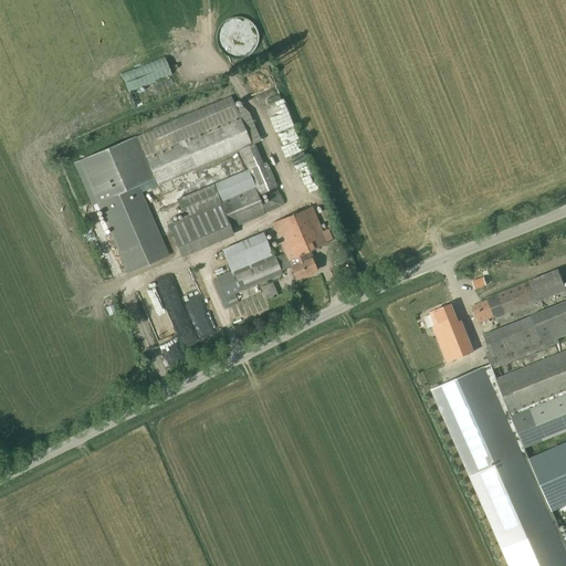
[(236,43),(231,48),(239,56),(253,43),(239,25),(232,31),(233,33),(230,37),(236,43)]
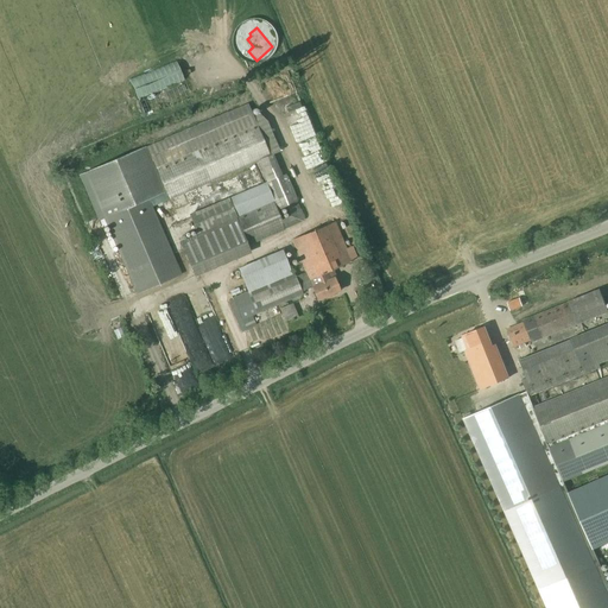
[(178,61),(131,77),(145,116),(192,100),(178,61)]
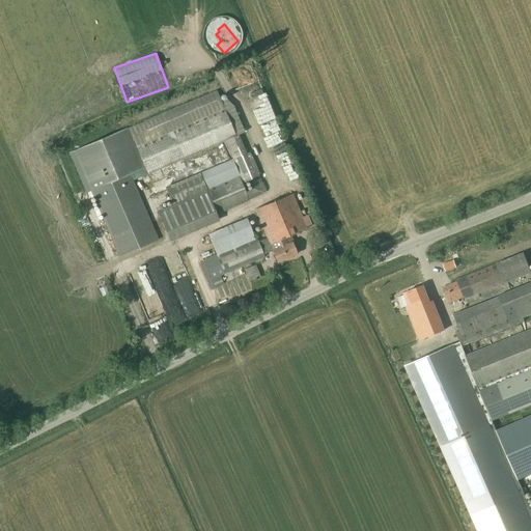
[(227,99),(222,102),(217,90),(142,122),(129,128),(70,154),(86,192),(90,190),(119,257),(159,240),(134,179),(148,174),(162,168),(183,159),(225,141),(233,160),(170,186),(169,187),(173,197),(170,199),(172,204),(157,211),(170,242),(220,221),(217,215),(250,201),(250,200),(264,194),(263,193),(267,192),(260,176),(250,152),(247,154),(242,141),(240,135),(242,134),(227,99)]
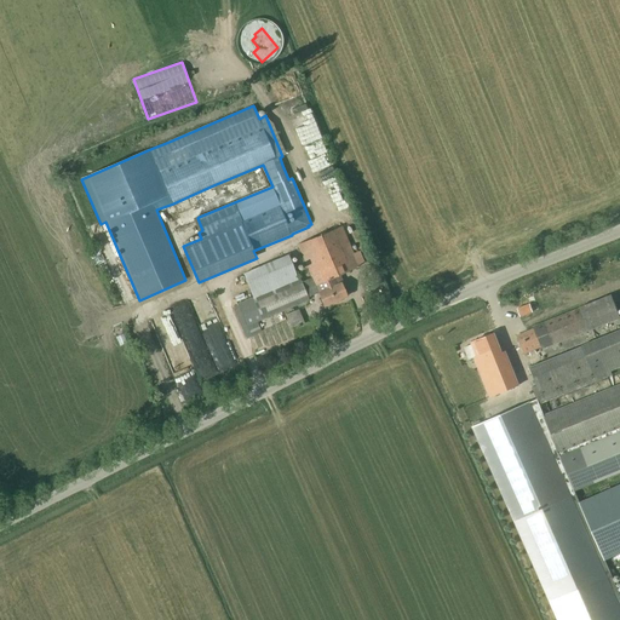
[(332,196),(342,193),(338,181),(327,184),(332,196)]
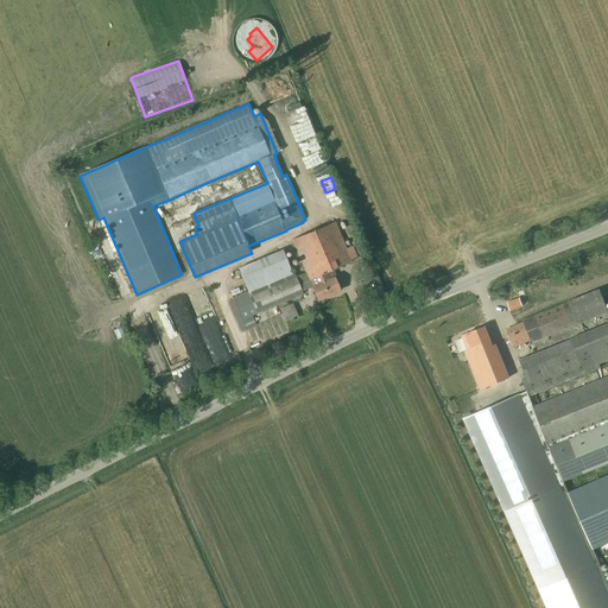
[(335,277),(337,277),(334,268),(352,261),(359,259),(353,246),(347,248),(336,221),(292,240),(305,272),(296,276),(293,271),(292,272),(283,249),(238,268),(248,292),(233,298),(242,320),(303,293),(302,291),(312,286),(318,299),(340,291),(335,277)]
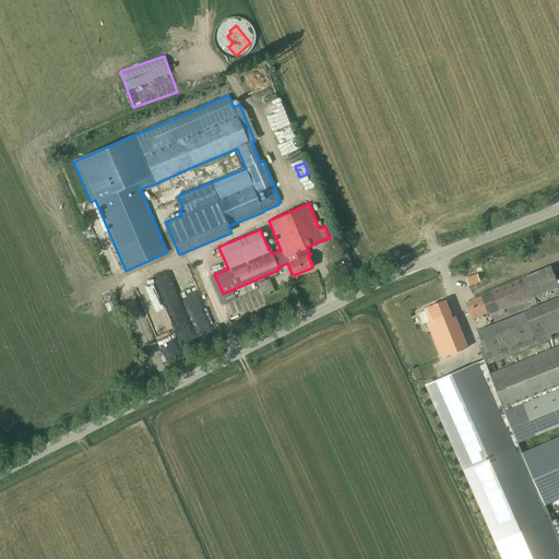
[(335,248),(334,252),(335,256),(339,258),(343,257),(344,253),(343,249),(340,247),(335,248)]
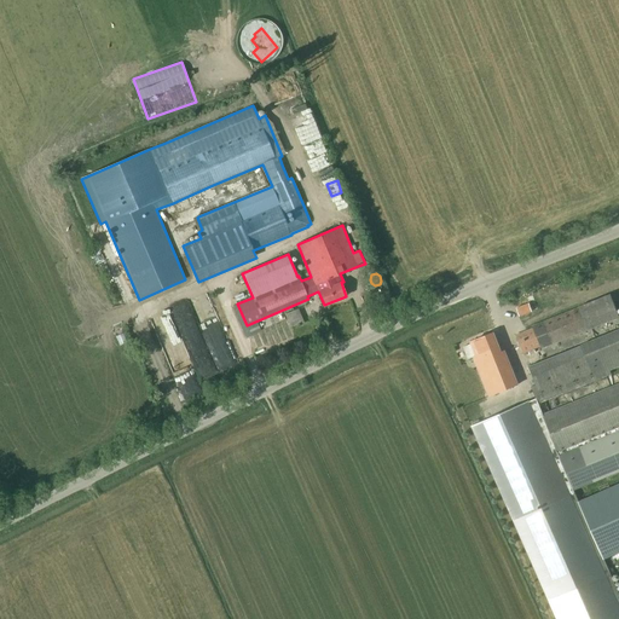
[(618,314),(611,294),(578,307),(561,314),(532,325),(533,328),(516,335),(524,354),(537,350),(537,351),(561,341),(618,317),(618,314)]
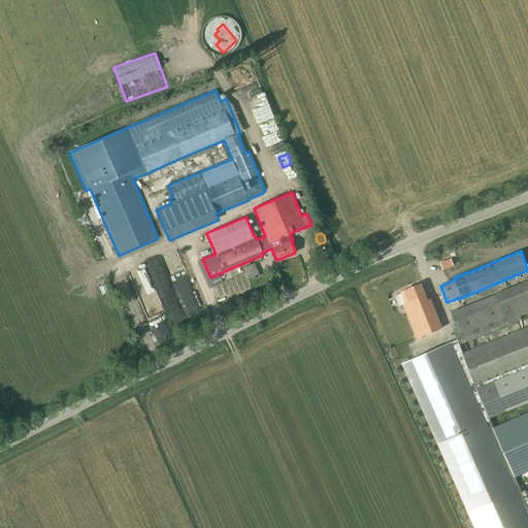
[(449,254),(439,258),(443,269),(454,265),(449,254)]
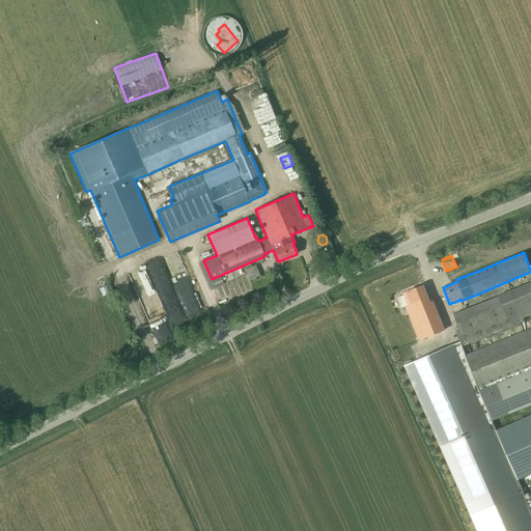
[(249,281),(260,278),(257,264),(246,268),(249,281)]
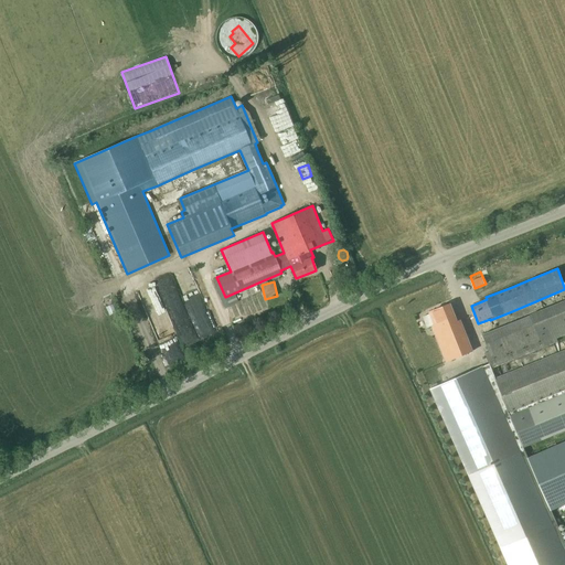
[(564,334),(564,300),(530,315),(530,316),(482,334),(489,351),(484,353),(491,369),(558,342),(556,339),(564,334)]
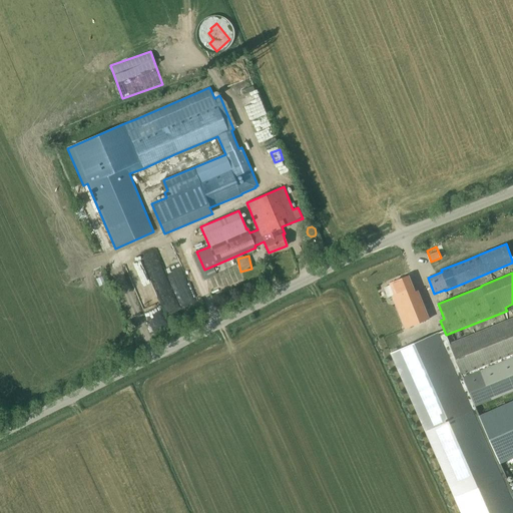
[(415,292),(409,276),(390,283),(391,285),(384,288),(388,298),(393,297),(405,329),(430,320),(418,290),(415,292)]
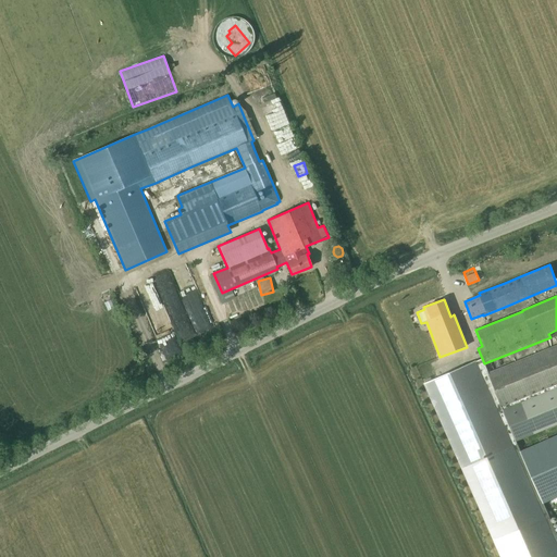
[(182,322),(209,322),(210,308),(198,308),(198,311),(183,311),(182,322)]
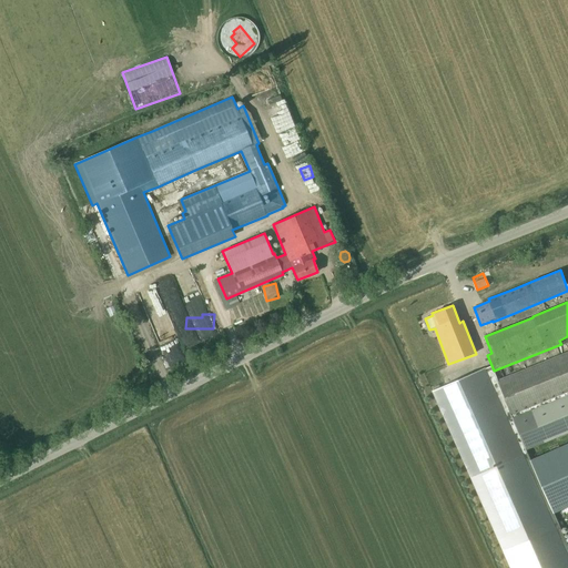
[(489,364),(434,389),(474,480),(529,455),(527,449),(567,433),(567,353),(497,382),(489,364)]
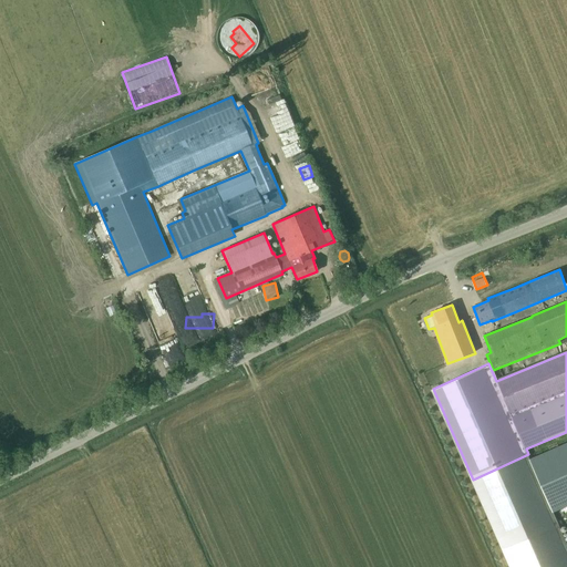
[(528,454),(473,480),(504,549),(512,566),(566,566),(566,544),(553,512),(555,511),(566,505),(566,442),(531,459),(528,454)]
